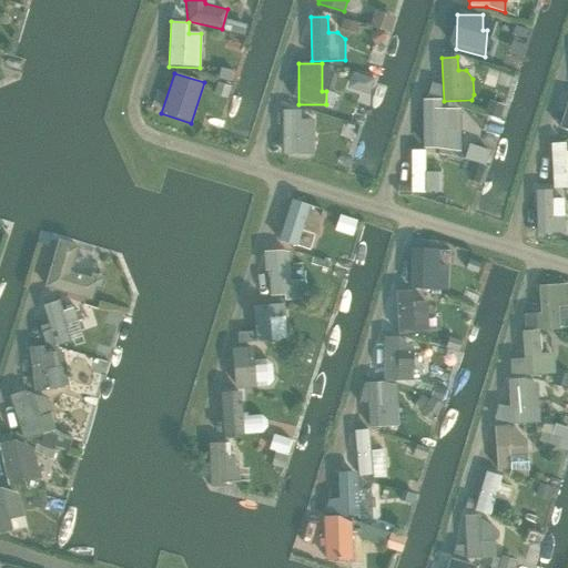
[(567,98),(558,128),(567,130),(567,98)]
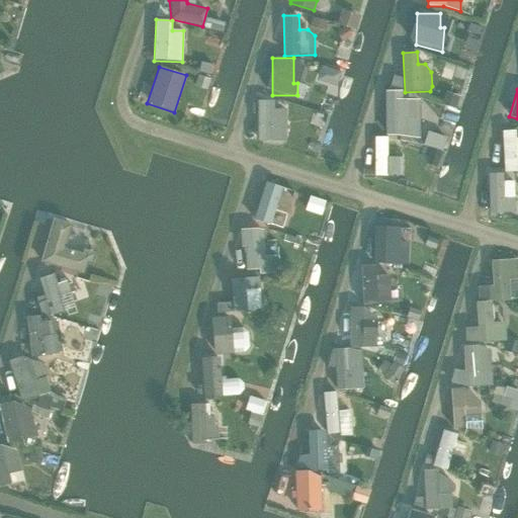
[(402,91),(385,91),(386,135),(403,135),(402,122),(413,120),(413,100),(402,98),(402,91)]
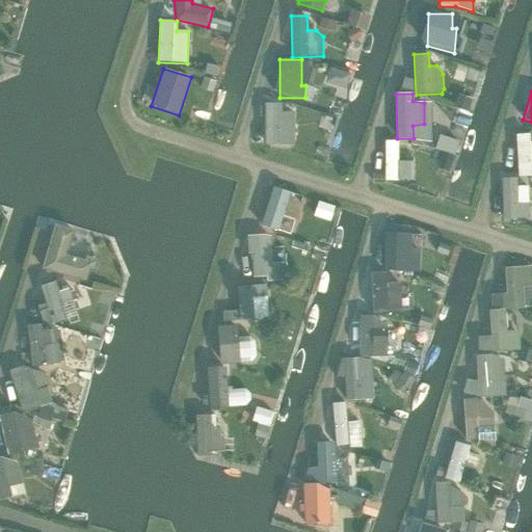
[(264,103),(264,144),(293,144),(294,112),(281,112),(281,103),(264,103)]
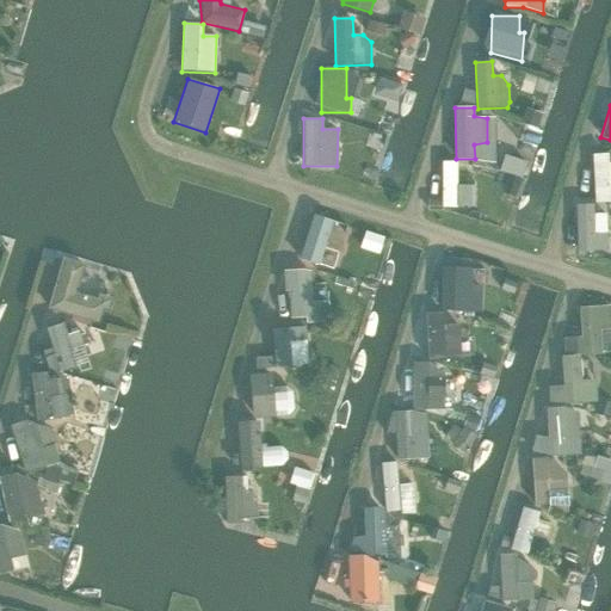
[(608,154),(592,155),(596,202),(610,202),(608,154)]
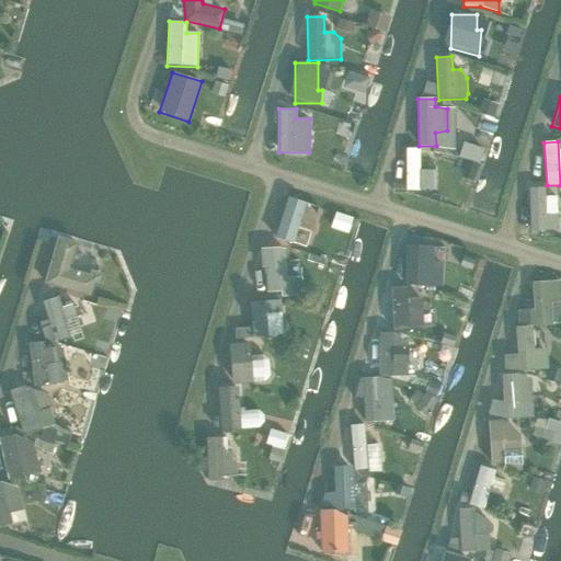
[(419,149),(405,149),(404,191),(419,191),(420,190),(432,190),(432,171),(419,170),(419,149)]
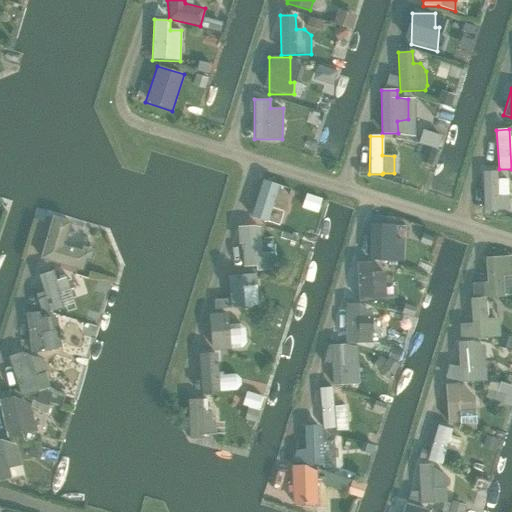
[(496,171),(483,172),(484,211),(509,210),(508,179),(496,180),(496,171)]
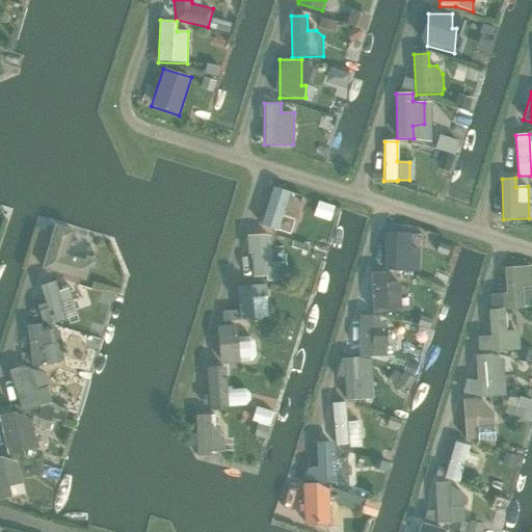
[(285,219),(288,195),(267,192),(265,211),(271,212),(268,233),(295,237),(297,221),(285,219)]
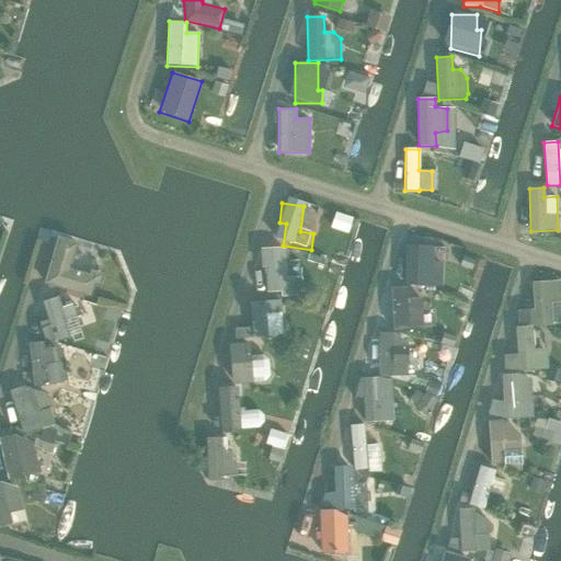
[(79,242),(58,237),(44,285),(92,298),(95,285),(100,286),(103,274),(91,271),(90,275),(70,271),(79,242)]
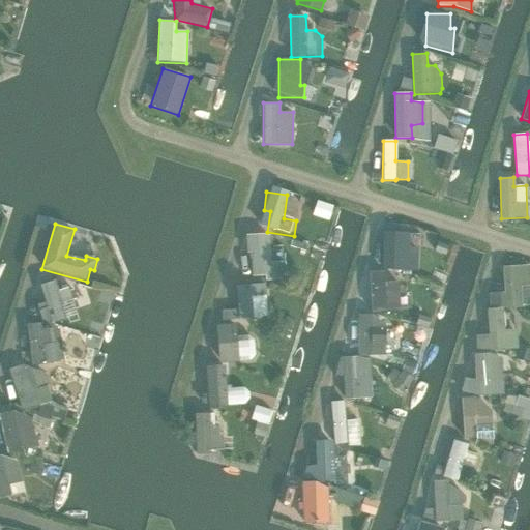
[(409,233),(383,232),(382,269),(417,270),(417,253),(409,253),(409,233)]
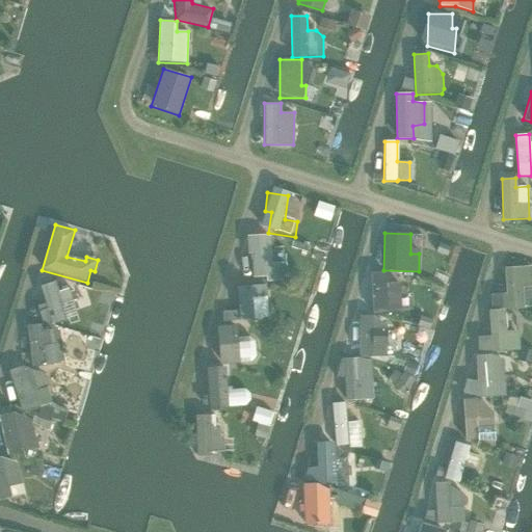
[(265,235),(246,236),(248,255),(253,255),(254,276),(267,276),(267,281),(282,280),(281,263),(272,263),(270,237),(265,235)]
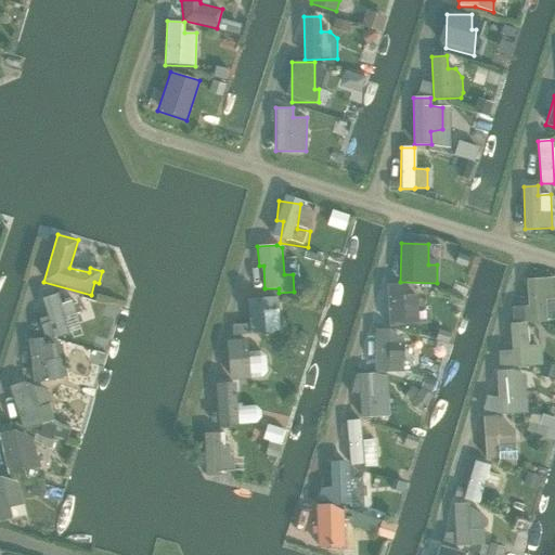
[(554,298),(554,287),(554,278),(526,279),(527,306),(512,307),(512,322),(528,321),(529,322),(546,322),(545,299),(554,298)]
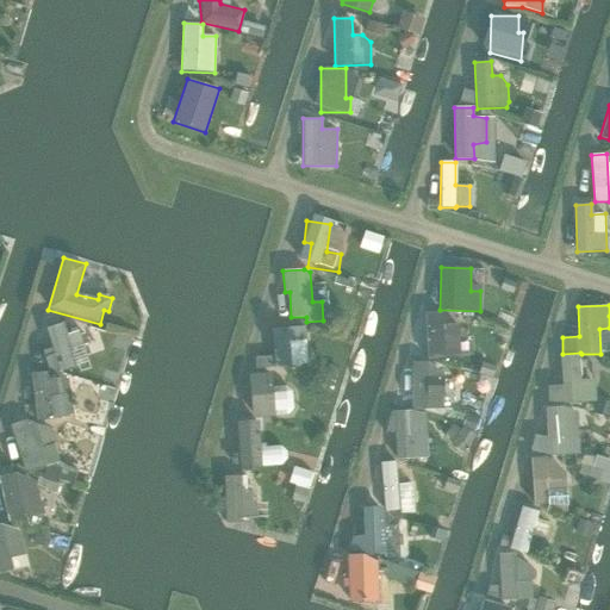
[(442,312),(425,313),(428,360),(444,360),(444,359),(460,358),(459,324),(443,325),(442,312)]
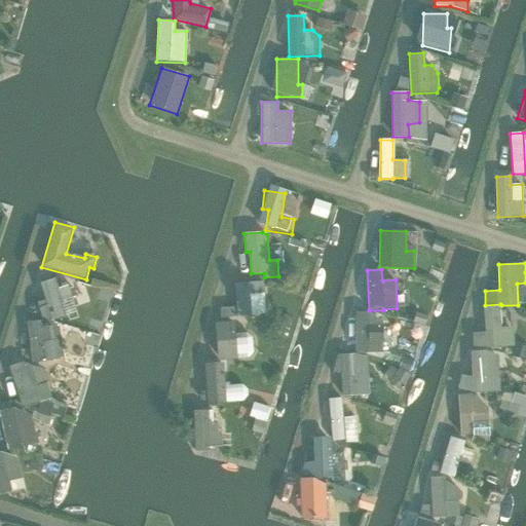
[(58,289),(54,278),(40,284),(47,305),(39,307),(42,317),(44,316),(45,318),(51,316),(52,321),(67,316),(62,300),(71,297),(68,286),(58,289)]
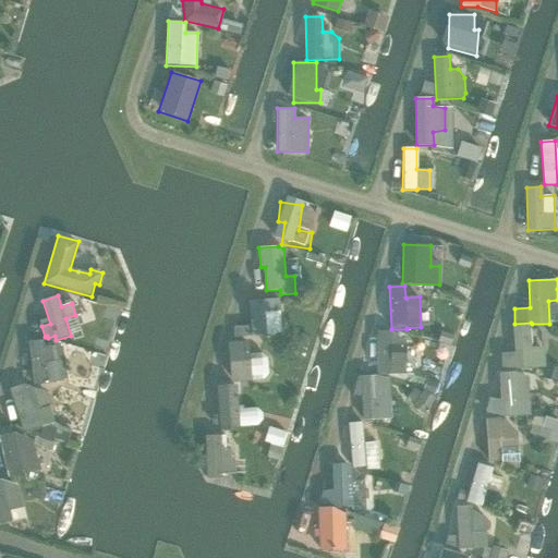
[(279,299),(249,301),(251,326),(234,327),(234,338),(252,337),(282,335),(279,299)]
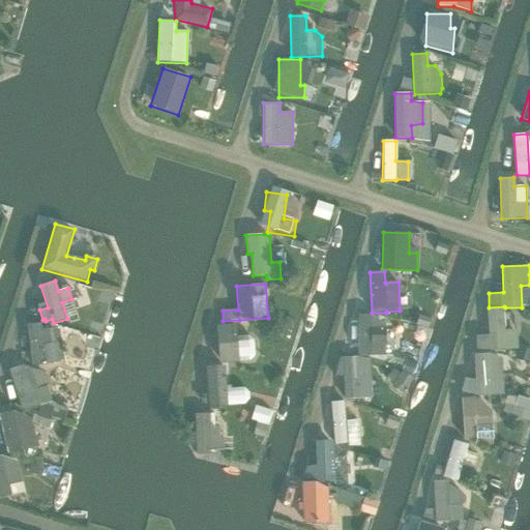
[(502,308),(487,310),(489,334),(475,334),(476,350),(498,350),(518,349),(517,329),(504,330),(502,308)]
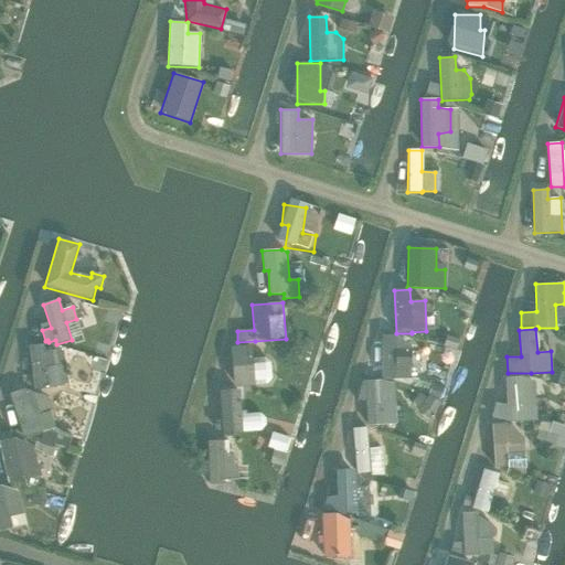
[(396,336),(382,337),(382,380),(412,379),(411,344),(396,336)]
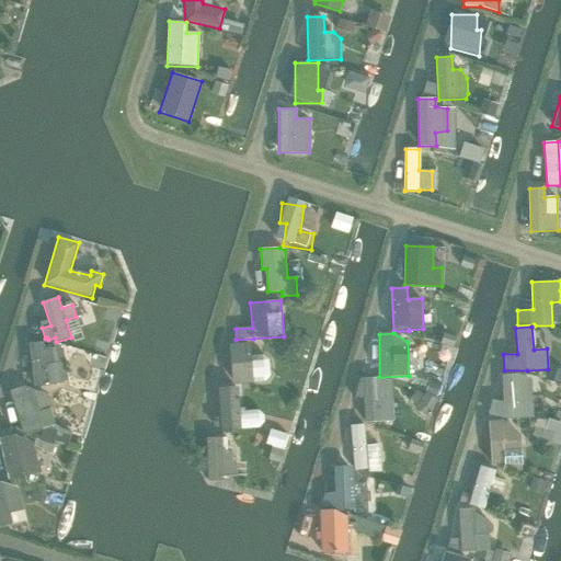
[(43,342),(29,344),(33,386),(64,382),(61,363),(58,363),(57,347),(44,348),(43,342)]
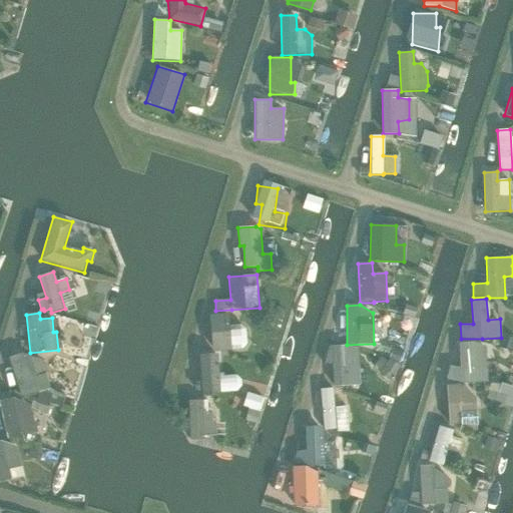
[(228,314),(209,315),(211,352),(242,350),(247,344),(246,329),(240,325),(229,325),(228,314)]
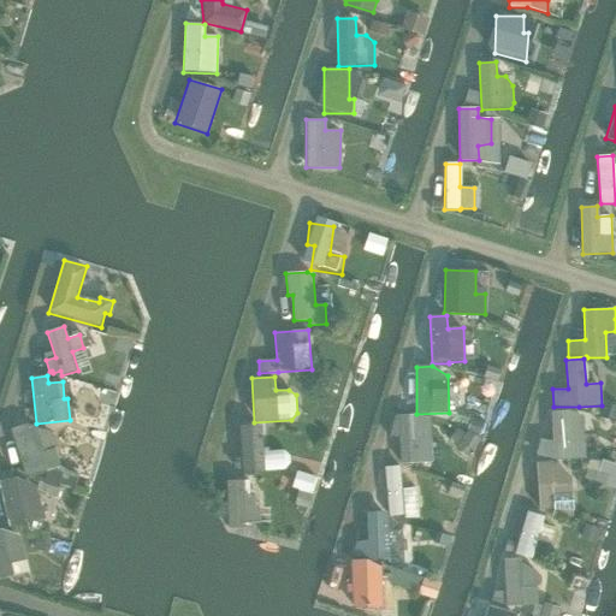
[(568,410),(551,412),(552,442),(540,439),(535,455),(556,460),(585,458),(582,415),(568,410)]
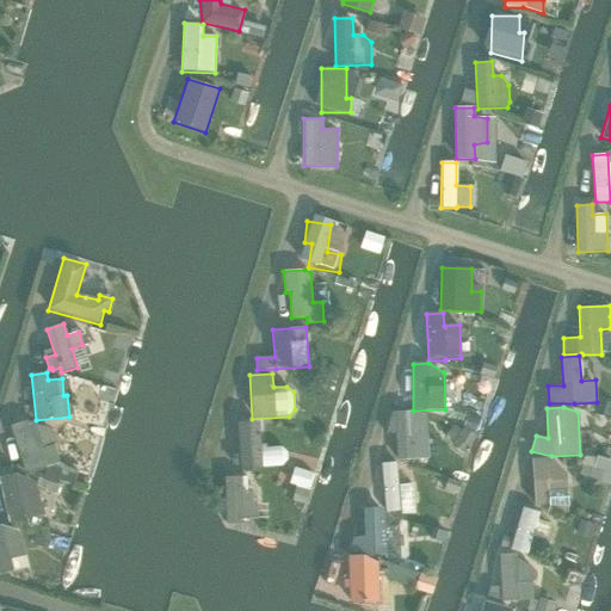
[(413,424),(412,412),(392,412),(386,433),(396,433),(397,460),(415,460),(414,458),(429,458),(427,423),(413,424)]
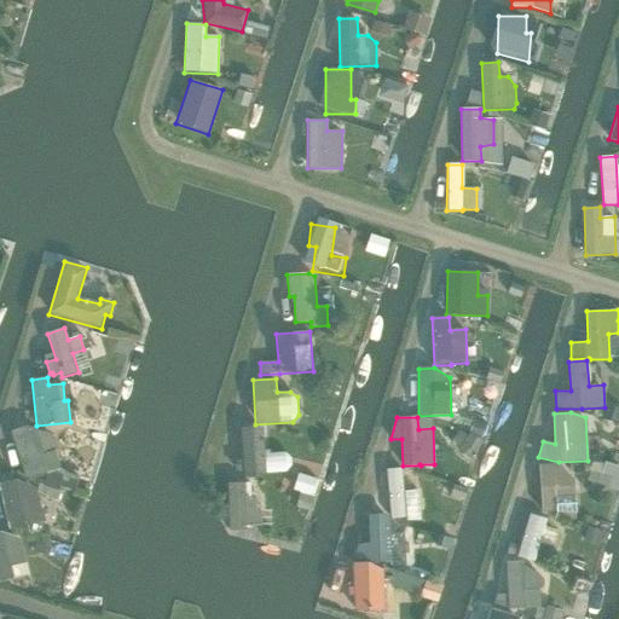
[(27,426),(10,432),(25,479),(61,468),(55,450),(44,453),(36,431),(27,426)]
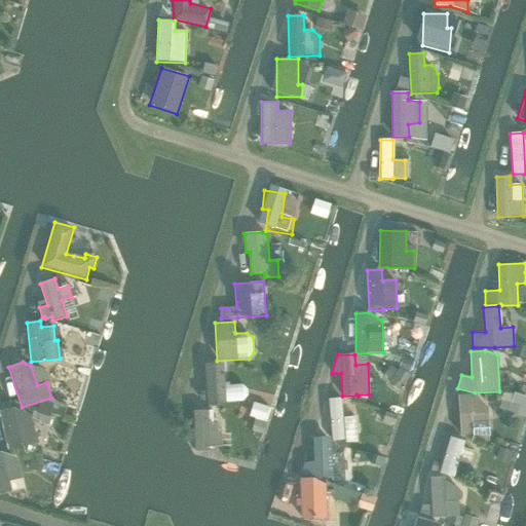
[(223,363),(203,365),(205,391),(199,391),(199,399),(207,403),(207,405),(225,405),(225,403),(242,402),(248,397),(247,389),(241,385),(224,386),(223,363)]
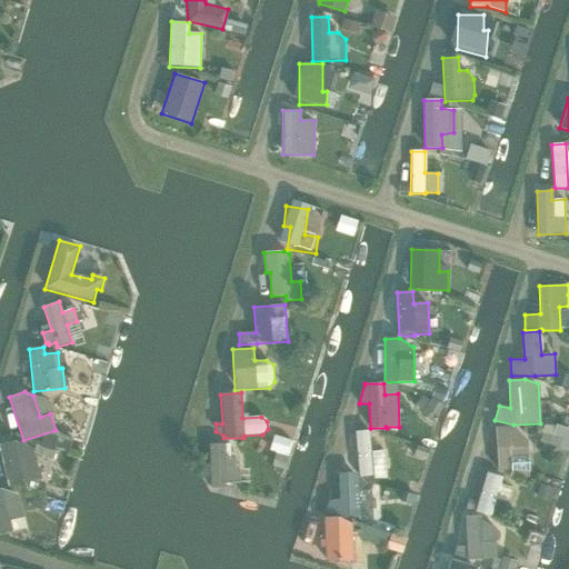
[(509,426),(496,427),(498,471),(510,470),(510,457),(528,456),(527,441),(513,428),(509,428),(509,426)]
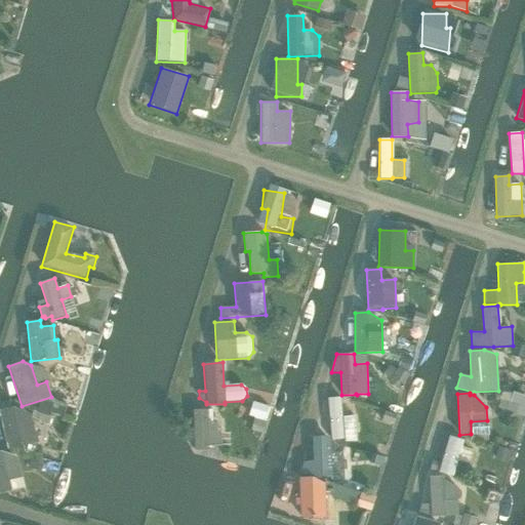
[(340,398),(328,398),(329,425),(319,426),(319,434),(331,433),(331,440),(344,439),(345,442),(357,441),(356,415),(341,416),(340,398)]
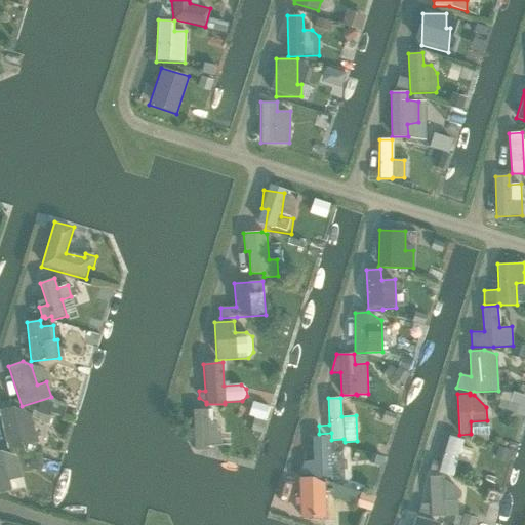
[(13,407),(0,410),(0,418),(7,449),(38,441),(30,413),(13,407)]
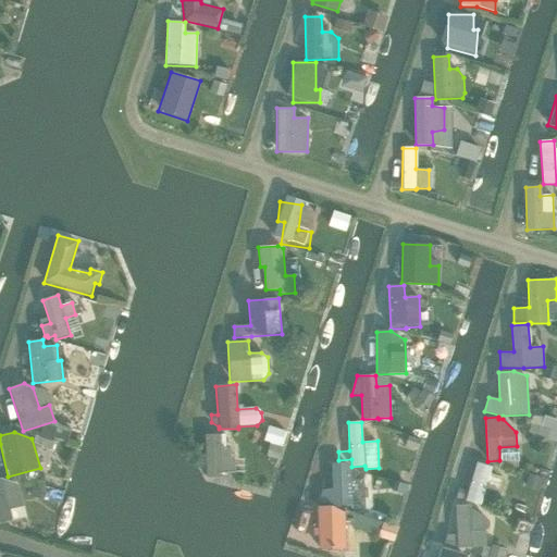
[(221,434),(205,435),(206,478),(222,478),(222,473),(235,472),(235,459),(231,459),(231,448),(221,448),(221,434)]
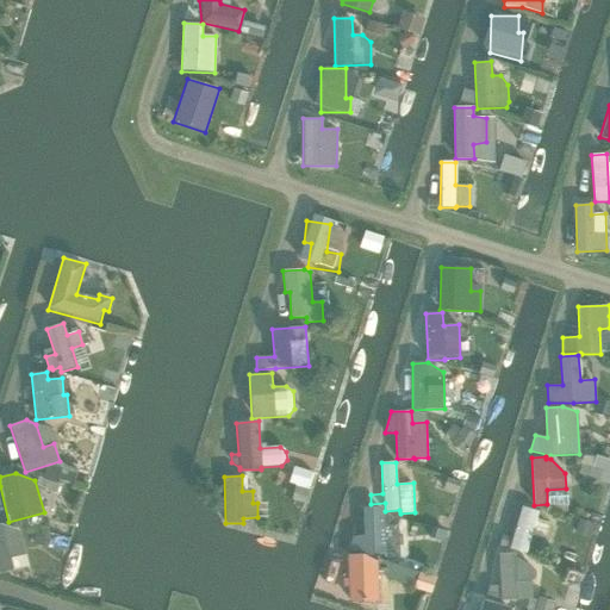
[(379,506),(362,508),(363,535),(353,537),(349,551),(366,553),(366,555),(381,555),(381,558),(402,558),(399,526),(384,526),(384,512),(379,506)]
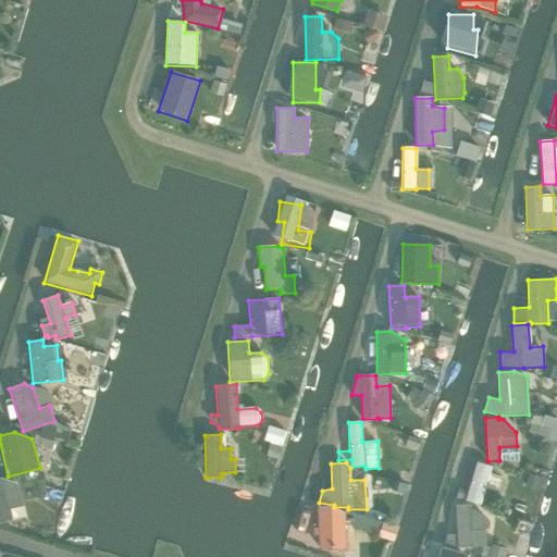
[(492,467),(477,462),(466,500),(481,505),(485,489),(498,492),(503,478),(490,473),(492,467)]
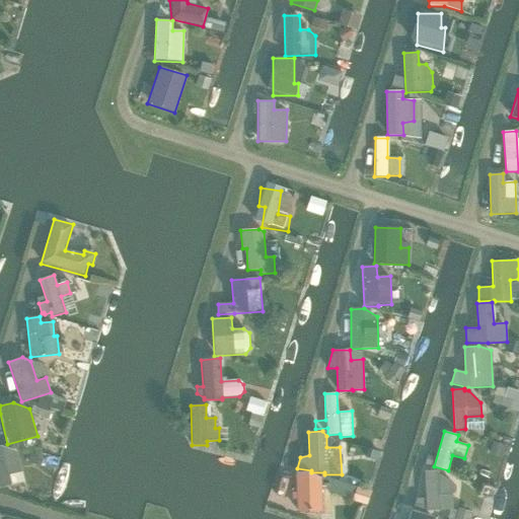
[(1,445),(0,445),(0,487),(11,485),(9,474),(21,471),(16,451),(1,445)]
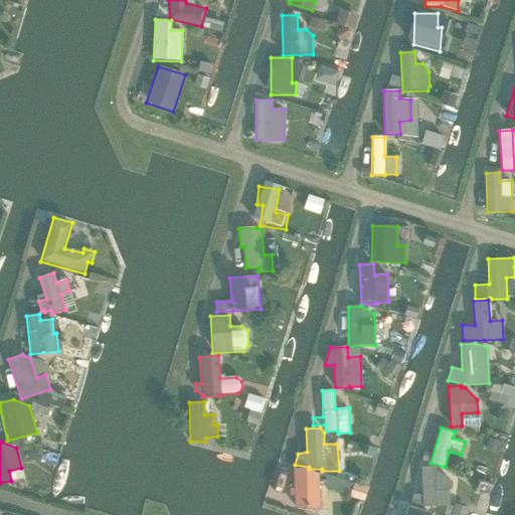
[(435,467),(420,468),(421,494),(412,495),(410,502),(422,507),(450,506),(449,491),(436,491),(435,467)]
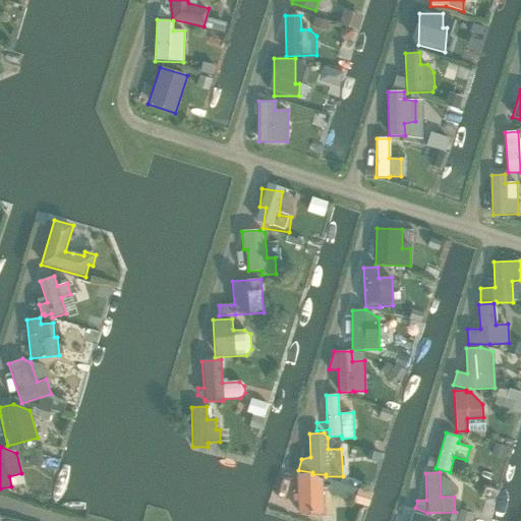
[(309,473),(296,474),(298,515),(324,514),(323,480),(309,473)]
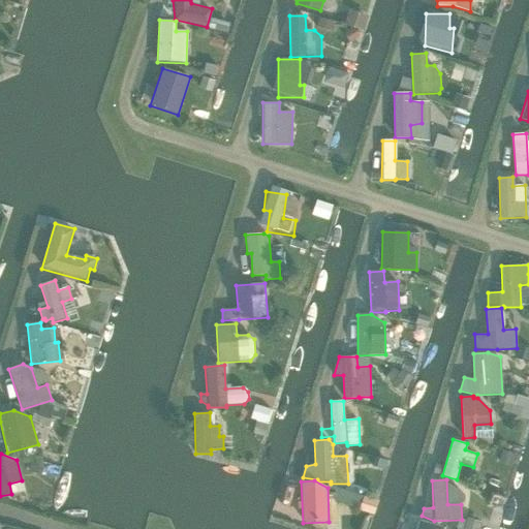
[(443,528),(444,528),(418,520),(415,528),(443,528)]
